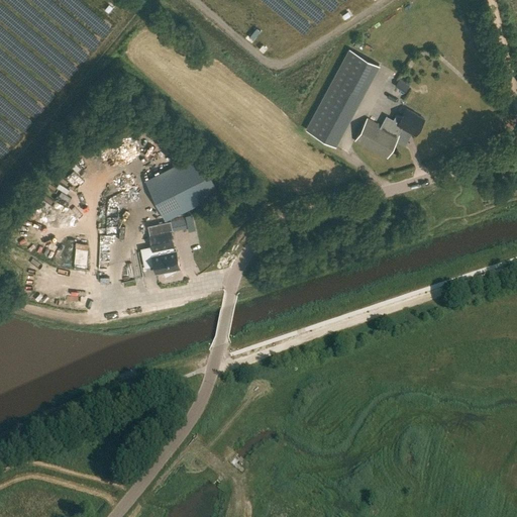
[(255,28),(248,37),(251,40),(260,31),(255,28)]
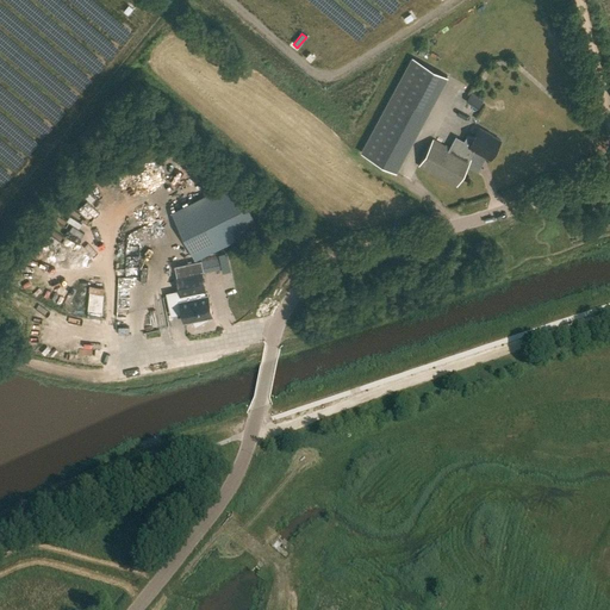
[(447,75),(411,56),(360,153),(396,172),(447,75)]
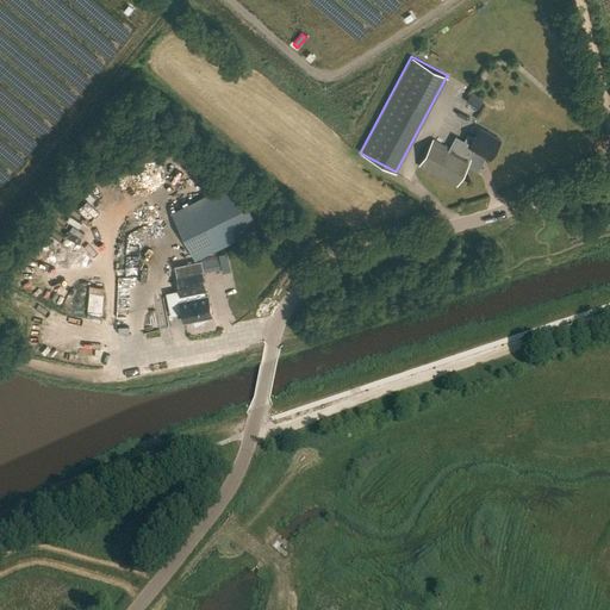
[(453,57),(448,61),(454,69),(459,66),(453,57)]
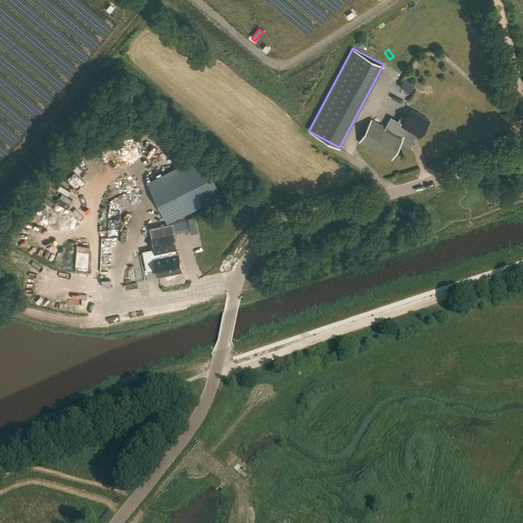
[(421,136),(429,120),(419,114),(419,113),(411,109),(407,117),(401,114),(392,131),(371,120),(359,142),(392,159),(403,137),(402,136),(407,129),(421,136)]
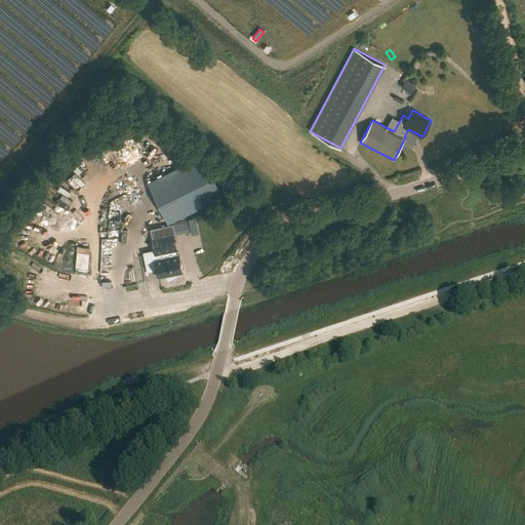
[(88,162),(93,160),(88,149),(84,151),(88,162)]
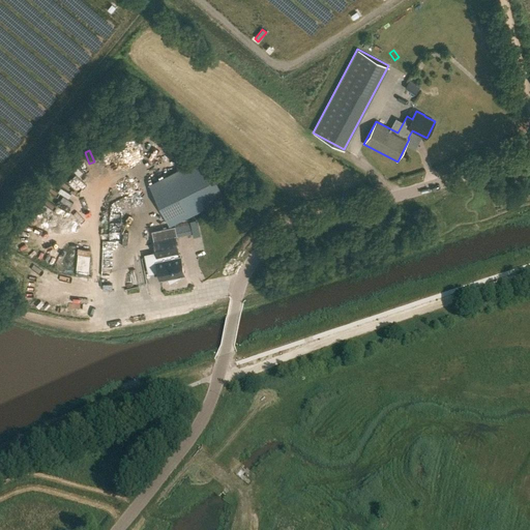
[(84,153),(79,155),(83,166),(88,164),(84,153)]
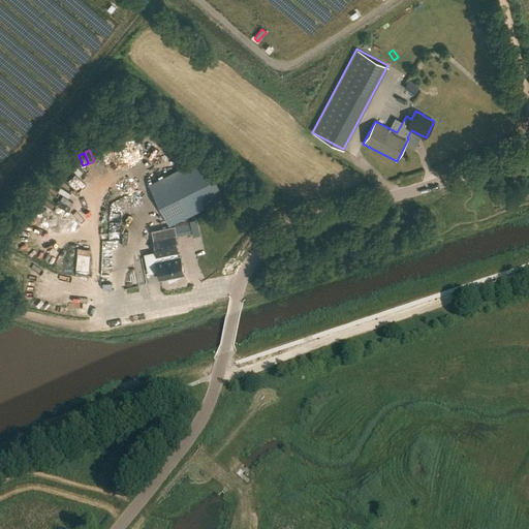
[(204,155),(149,183),(169,224),(224,196),(204,155)]
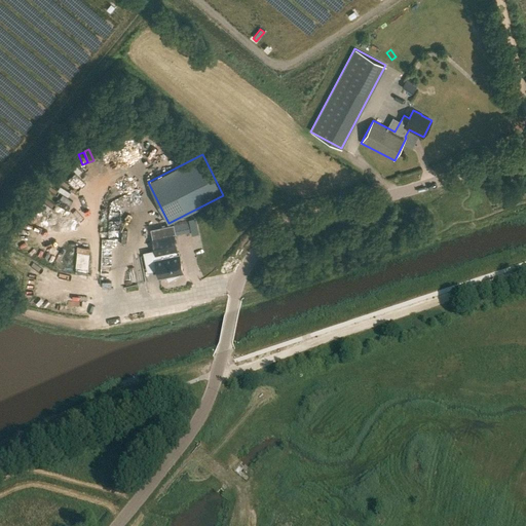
[(118,160),(120,166),(135,160),(132,155),(118,160)]
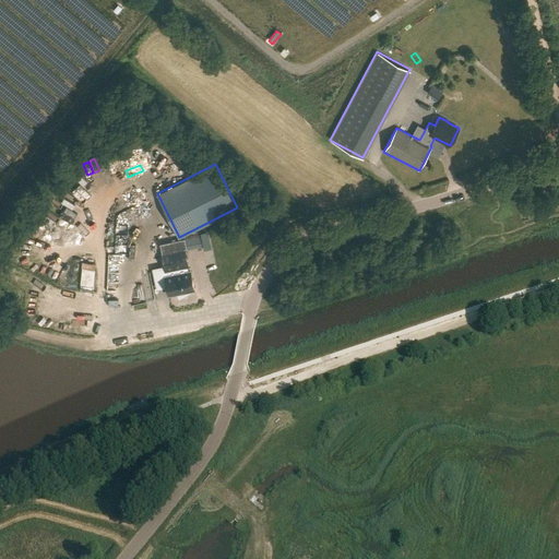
[(88,174),(83,176),(87,186),(92,183),(88,174)]
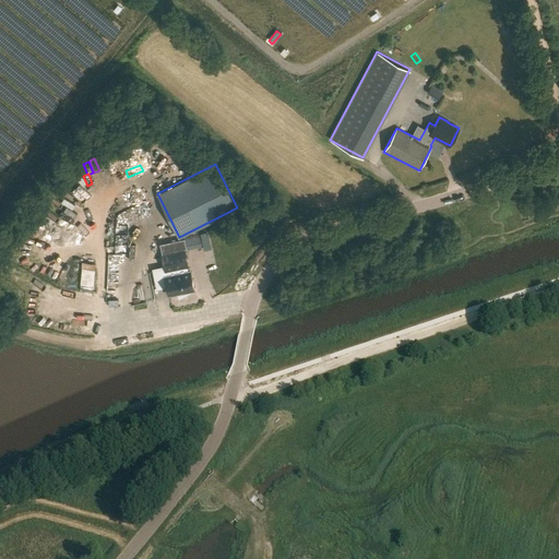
[(82,181),(78,185),(88,198),(93,193),(82,181)]
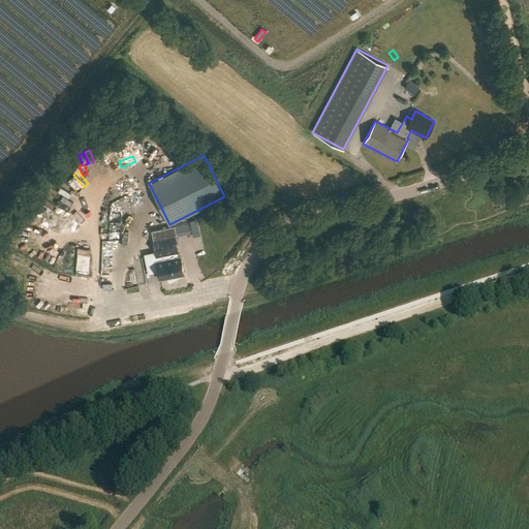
[(107,191),(110,199),(124,195),(122,186),(107,191)]
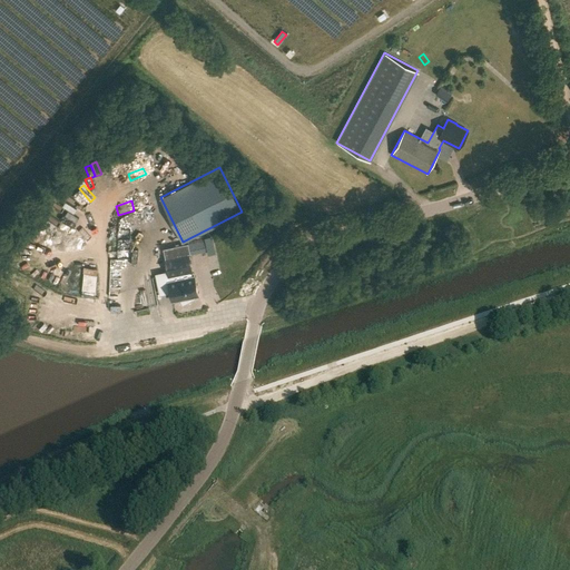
[(89,218),(92,214),(82,205),(78,209),(89,218)]
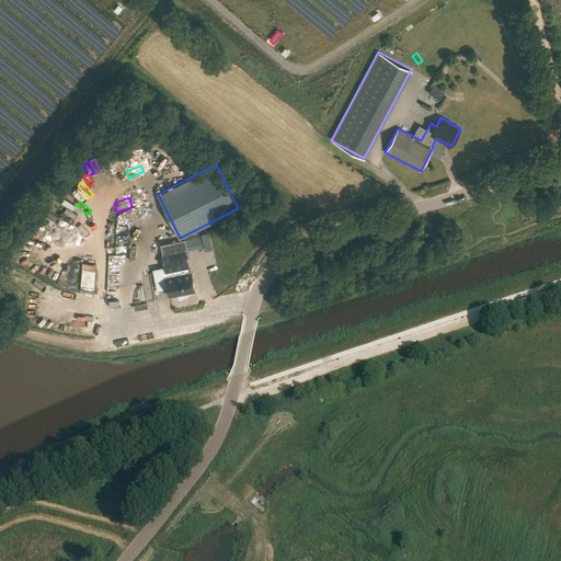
[(83,239),(88,235),(78,226),(75,230),(83,239)]
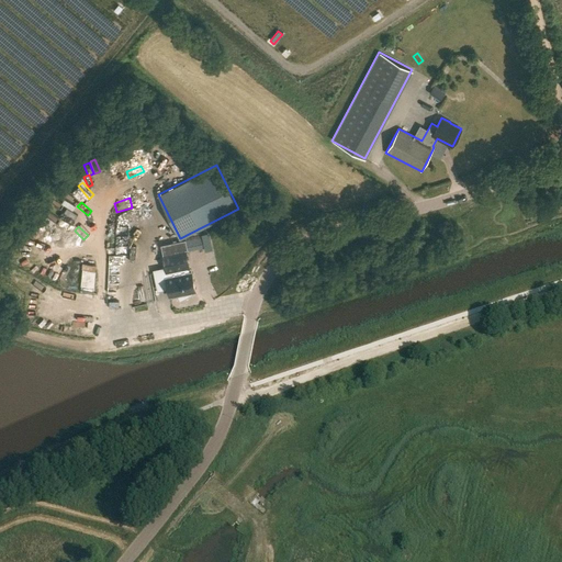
[(182,293),(184,298),(192,293),(191,292),(194,291),(190,272),(188,273),(187,269),(189,269),(184,250),(187,250),(203,247),(200,234),(192,236),(193,238),(160,245),(165,268),(154,270),(157,290),(168,288),(169,296),(182,293)]
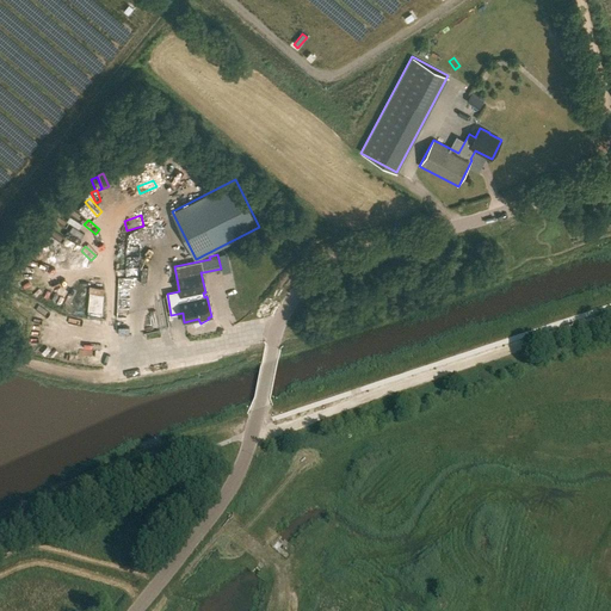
[(105,319),(106,289),(92,289),(91,319),(105,319)]
